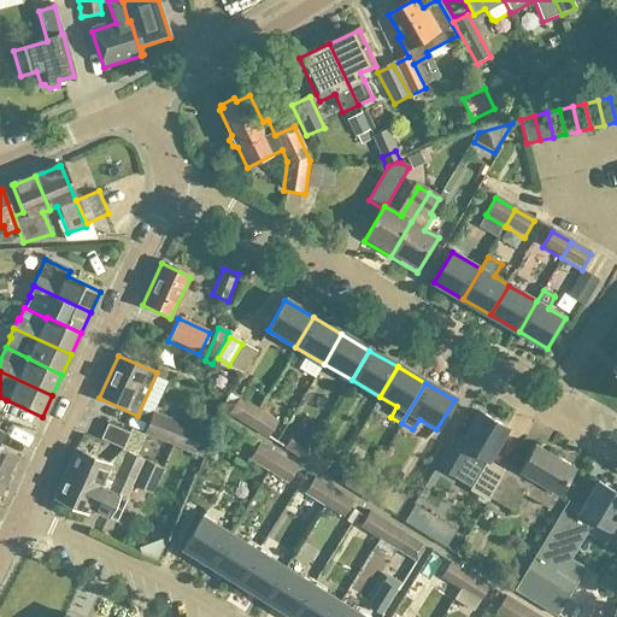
[(258,410),(239,398),(228,416),(247,428),(258,410)]
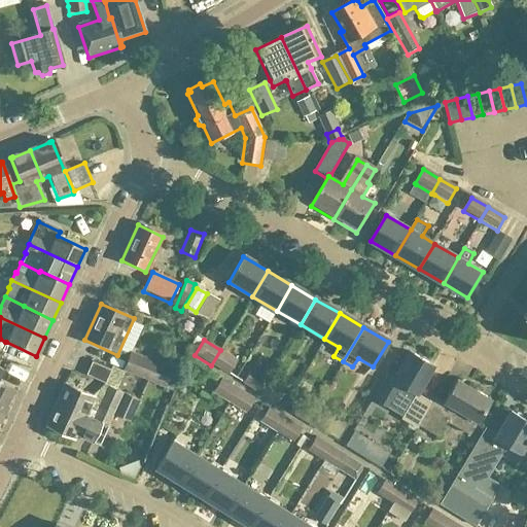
[(237,360),(220,350),(211,365),(227,376),(237,360)]
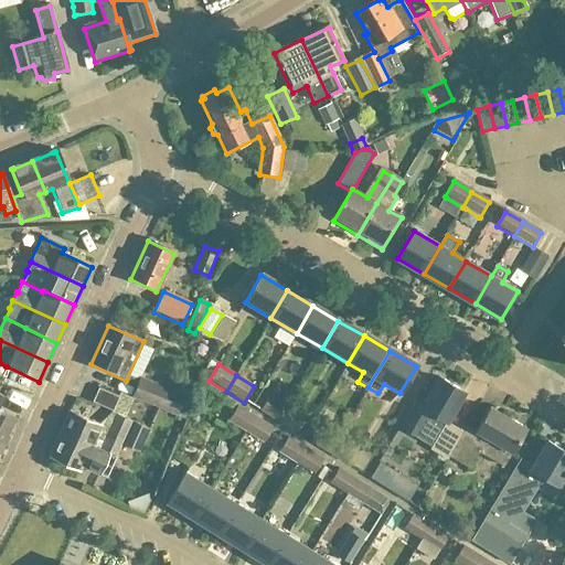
[(183,396),(140,379),(132,397),(176,415),(183,396)]
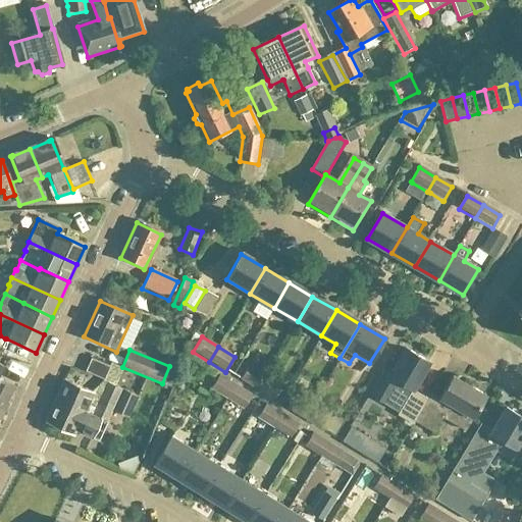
[(428,402),(426,401),(412,393),(428,364),(405,351),(389,377),(384,375),(371,398),(383,405),(396,383),(412,392),(398,416),(412,424),(413,422),(416,423),(428,402)]
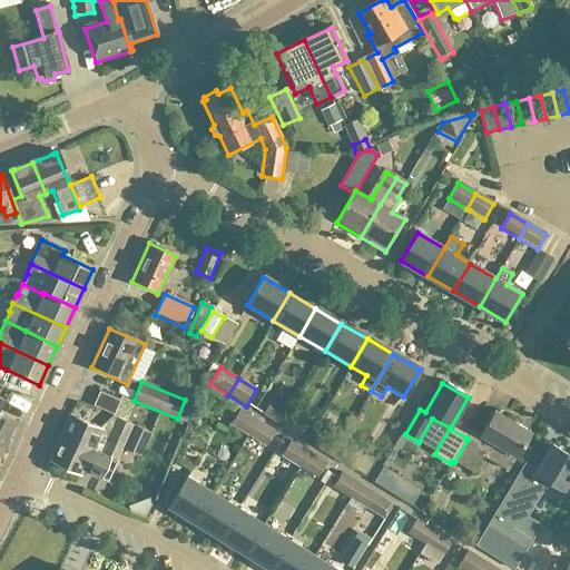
[(101,430),(69,415),(59,439),(78,446),(79,443),(109,458),(117,461),(123,449),(139,457),(150,434),(126,423),(136,403),(121,396),(107,428),(101,430)]
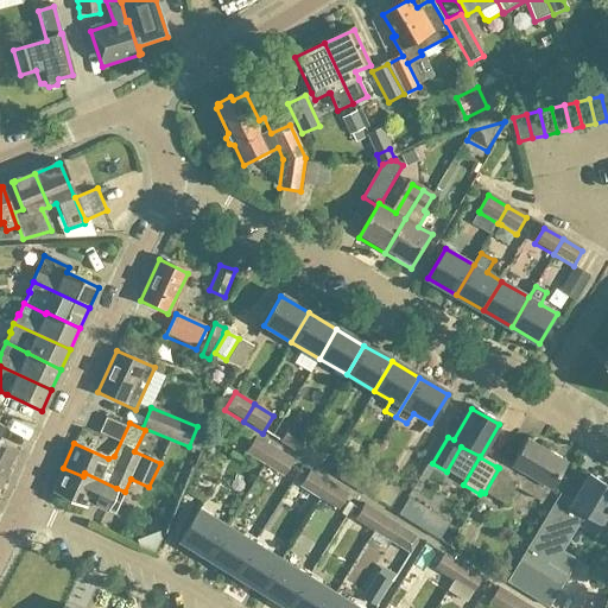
[(0,477),(2,480),(17,451),(0,443),(0,438),(5,430),(0,426),(0,477)]
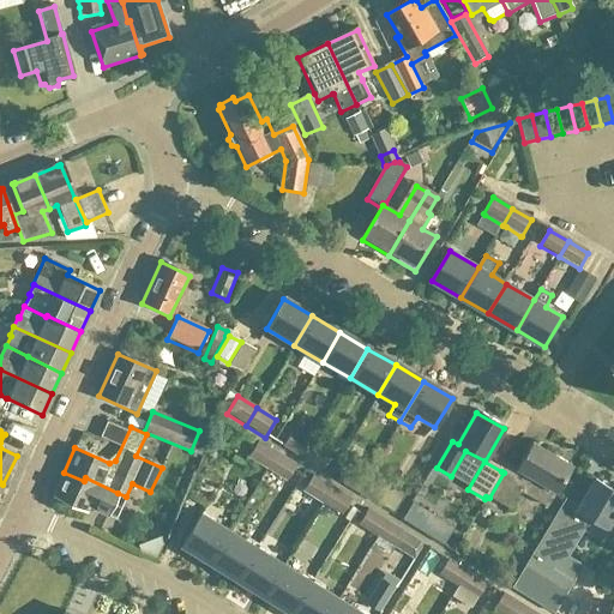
[(301,459),(312,443),(292,431),(282,447),(301,459)]
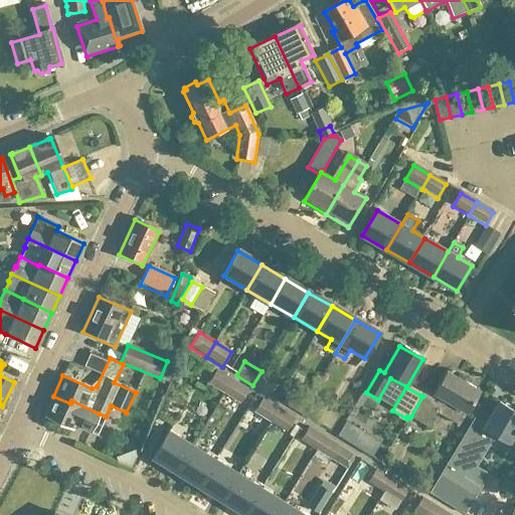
[(223,395),(232,380),(216,371),(207,385),(223,395)]
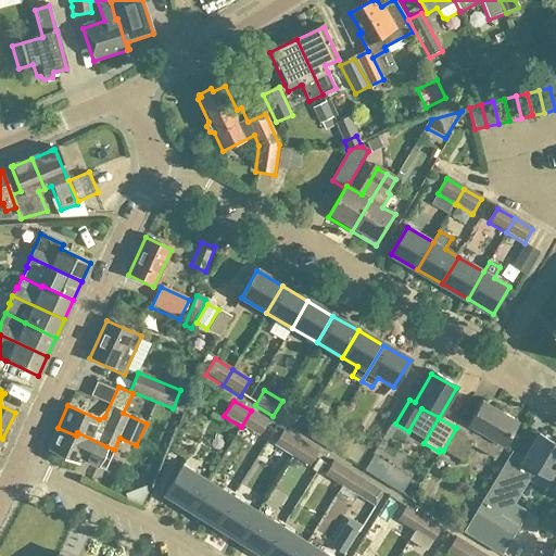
[(300,412),(282,401),(273,416),(290,427),(300,412)]
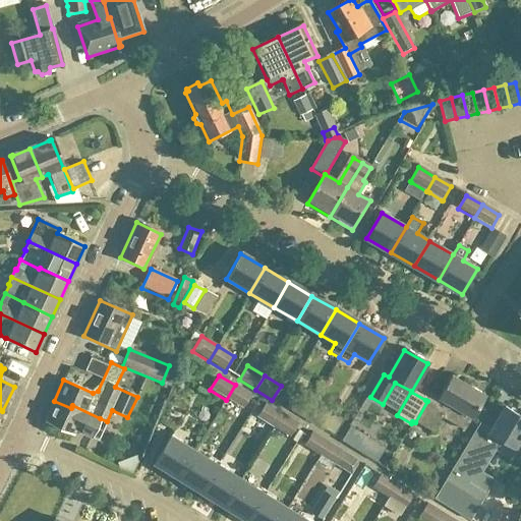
[(427,401),(415,422),(432,432),(441,418),(464,431),(471,418),(484,396),(451,377),(439,398),(429,393),(425,400),(427,401)]
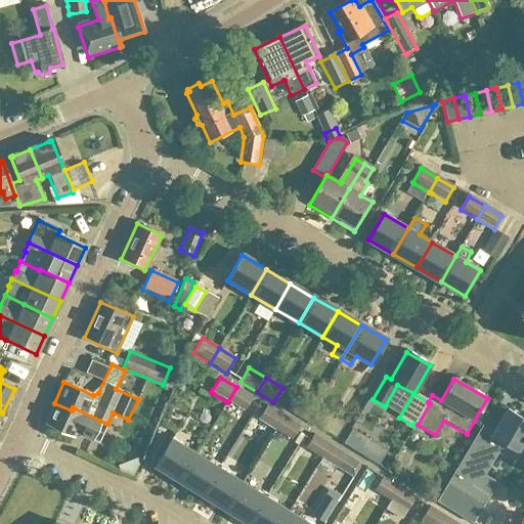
[(253,397),(236,387),(227,402),(244,412),(253,397)]
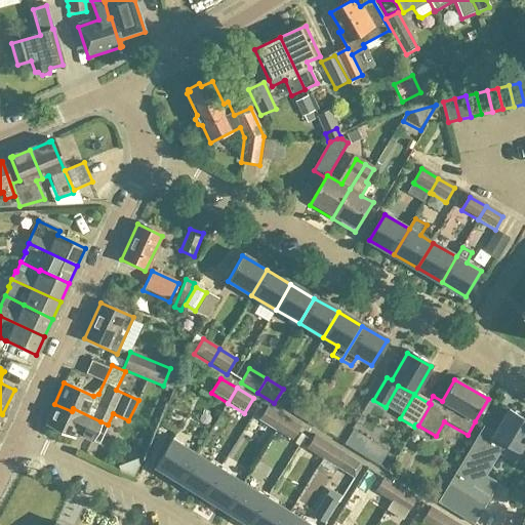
[(288,412),(305,422),(313,407),(296,398),(288,412)]
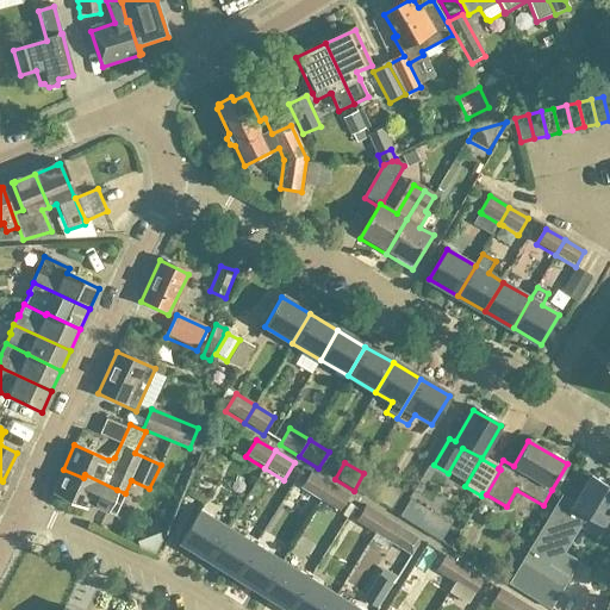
[(63,470),(51,493),(86,510),(88,504),(106,512),(112,499),(113,499),(120,503),(125,493),(117,490),(85,474),(83,478),(63,470)]
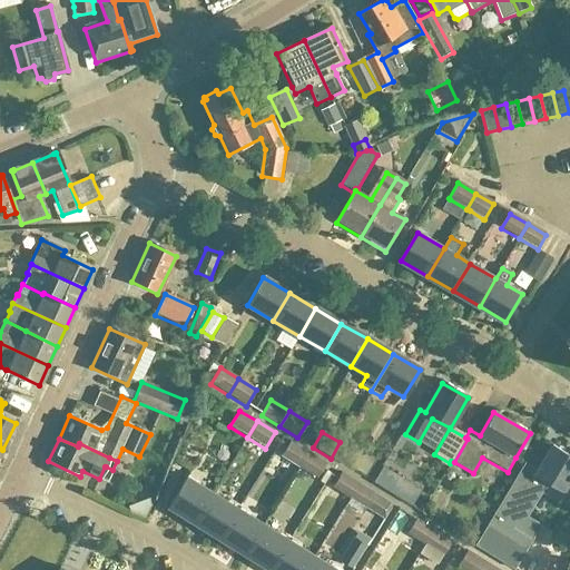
[(281,458),(298,469),(308,453),(291,442),(281,458)]
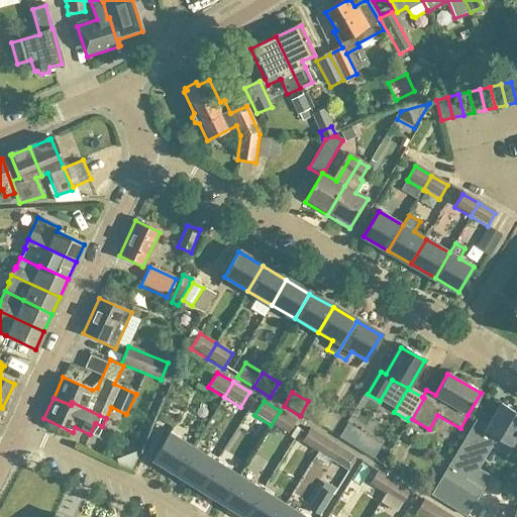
[(324,411),(308,401),(300,416),(316,426),(324,411)]
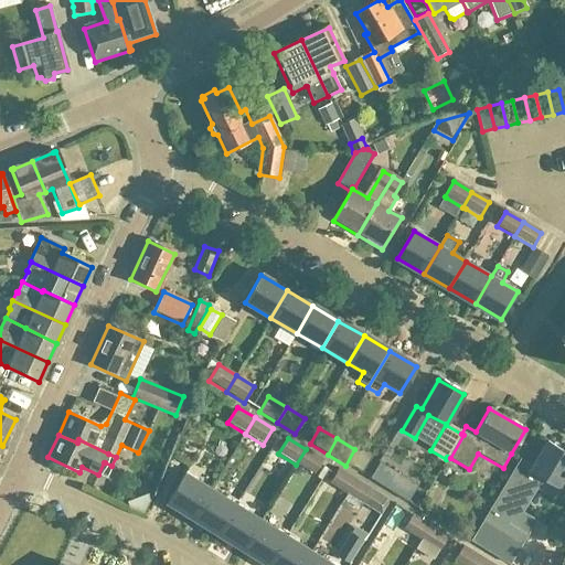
[(483,523),(471,543),(509,564),(521,545),(535,521),(522,514),(536,490),(550,498),(556,487),(563,476),(564,477),(564,476),(564,452),(547,443),(532,468),(520,460),(483,523)]
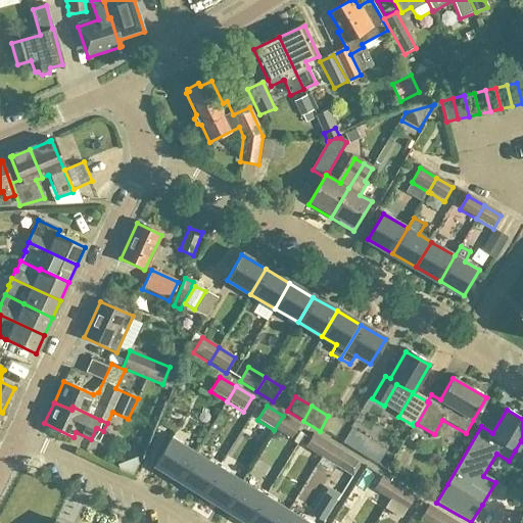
[(299,426),(283,416),(274,430),(290,440),(299,426)]
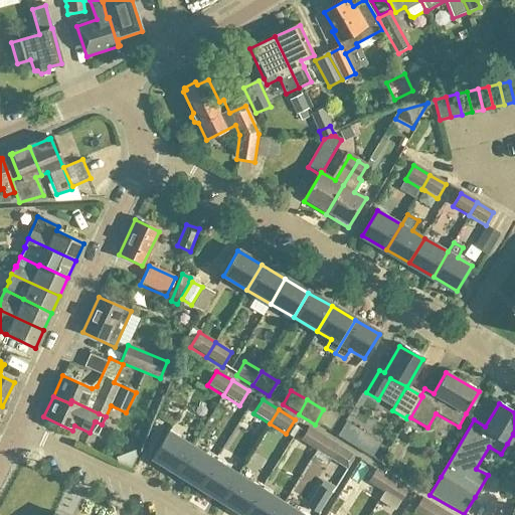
[(309,428),(300,443),(316,452),(325,438),(309,428)]
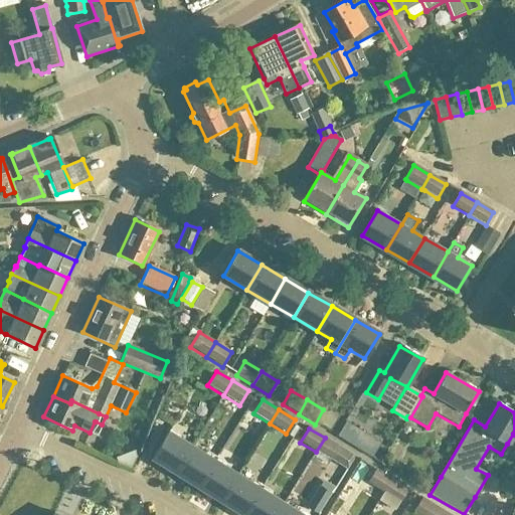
[(175,473),(191,448),(169,434),(169,433),(168,433),(152,458),(175,473)]
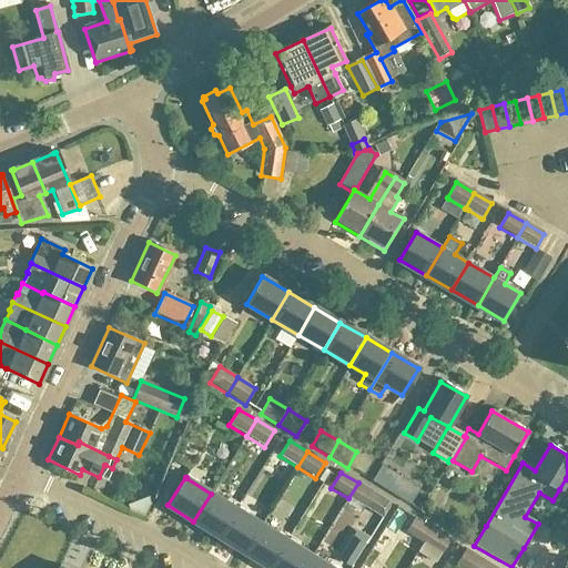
[(358,483),(348,498),(383,518),(389,507),(389,503),(358,483)]
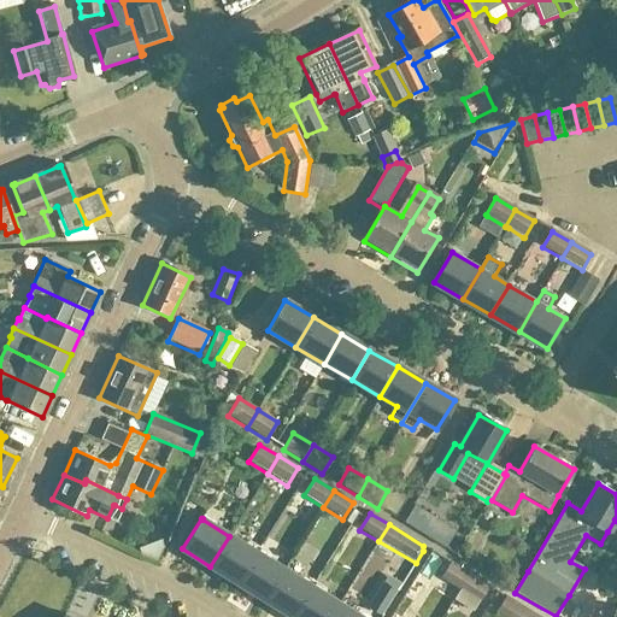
[(210,566),(238,583),(257,553),(229,536),(210,566)]
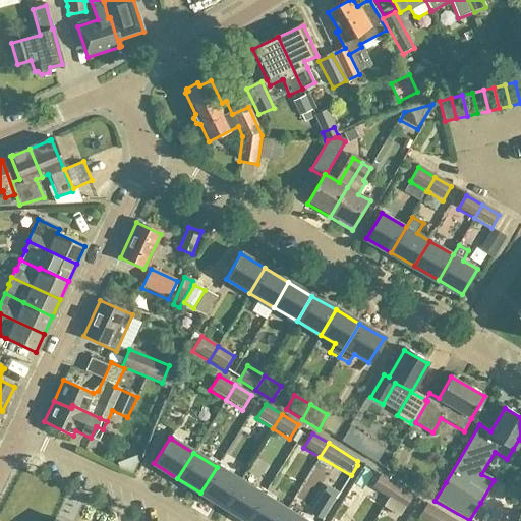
[(200,493),(224,507),(240,481),(217,467),(200,493)]
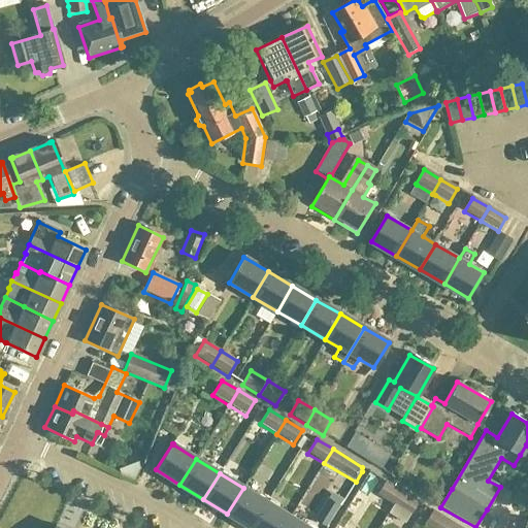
[(375,496),(393,506),(402,492),(386,483),(375,496)]
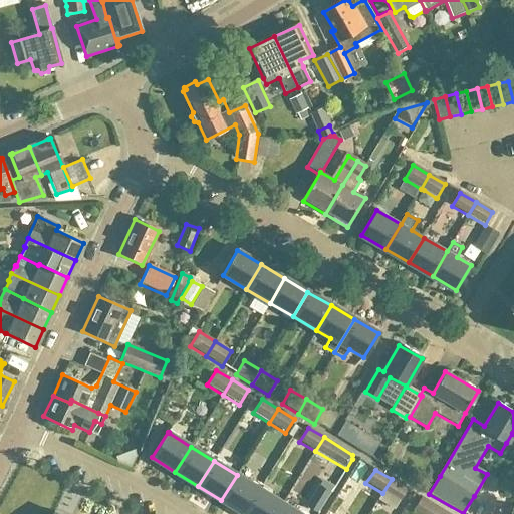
[(243,513),(244,513),(260,489),(237,475),(221,500),(243,513)]
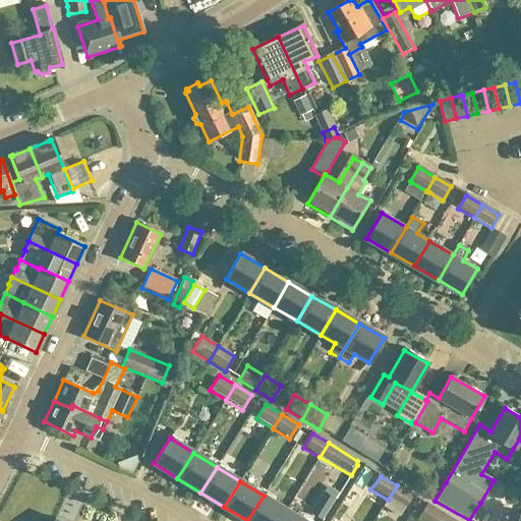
[(397,485),(388,500),(404,510),(413,496),(397,485)]
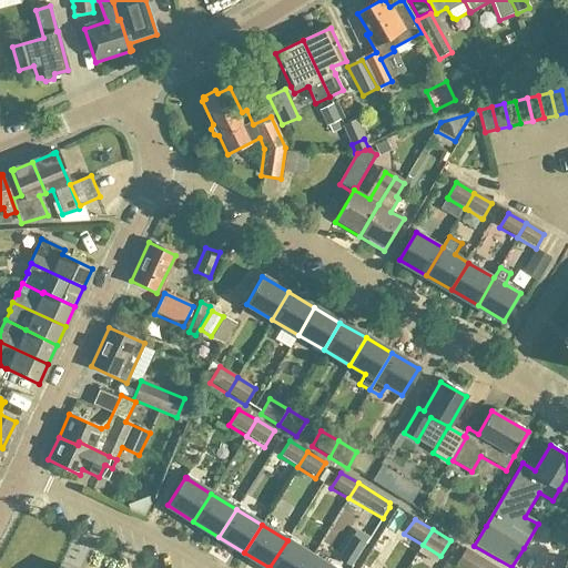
[(351,566),(364,545),(352,537),(338,559),(351,566)]
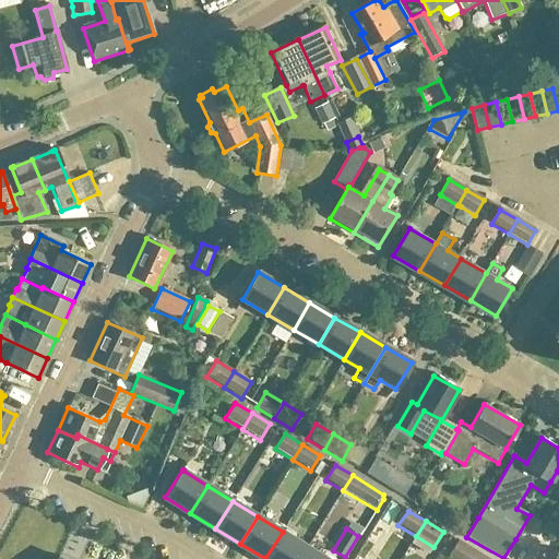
[(265,558),(299,558),(308,547),(283,532),(265,558)]
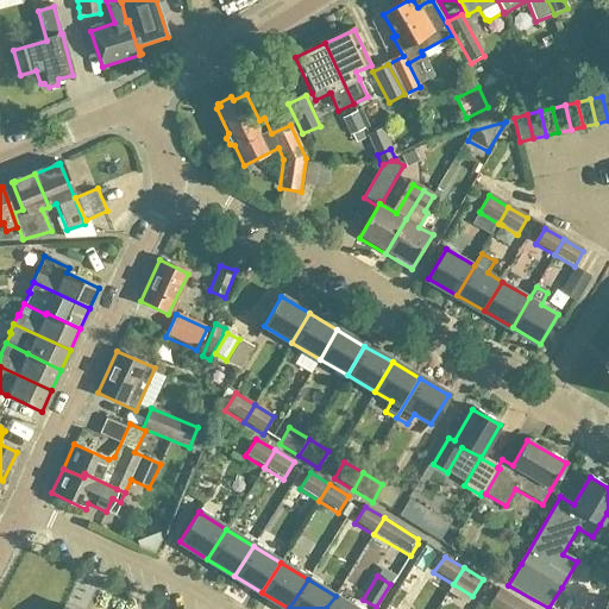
[(493,608),(512,608),(518,601),(498,589),(488,606),(493,608)]
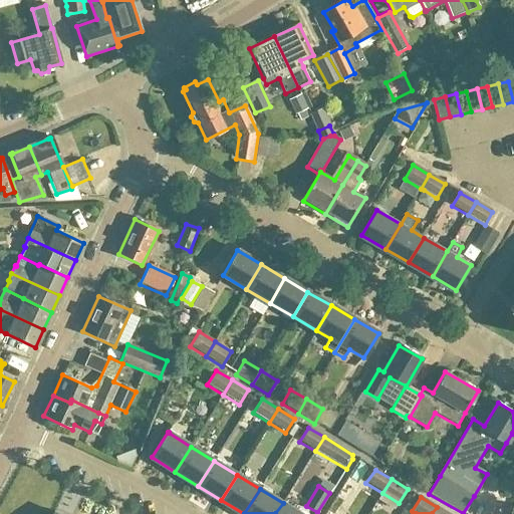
[(299,513),(283,503),(275,513),(299,513)]
